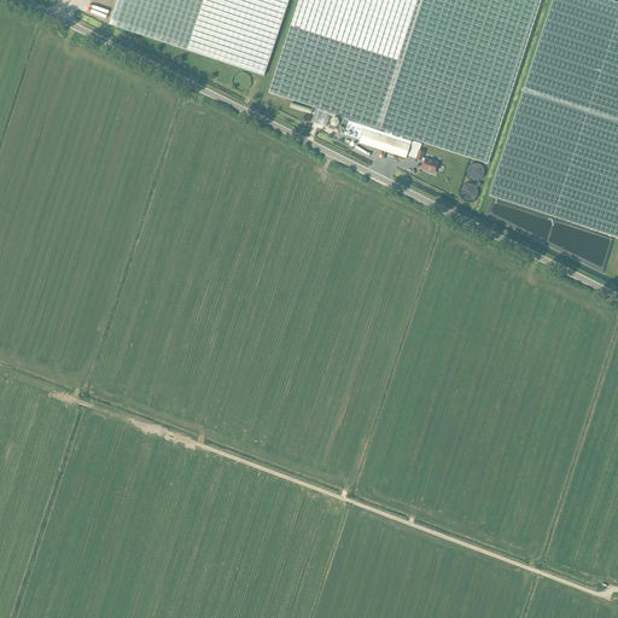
[(117,0),(110,24),(264,76),(289,0),(117,0)]
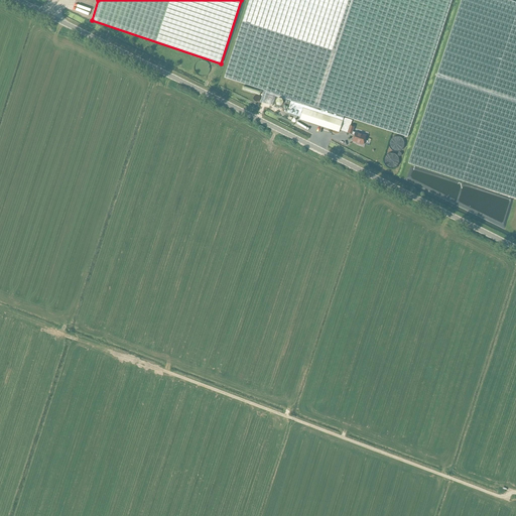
[(344,117),(407,137),(452,0),(249,0),(224,78),(291,100),(290,102),(284,100),(282,107),(288,109),(287,113),(299,117),(299,120),(339,133),(344,117)]
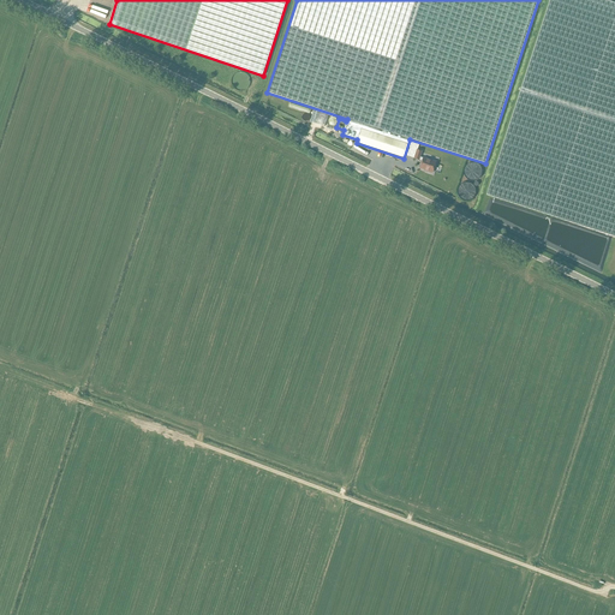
[(550,216),(614,237),(614,3),(605,0),(549,0),(487,195),(550,216)]
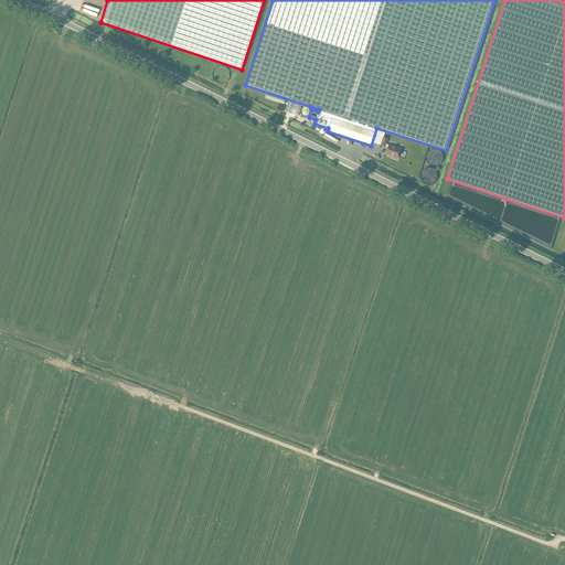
[(300,109),(300,108),(300,107),(299,106),(298,104),(297,103),(296,103),(295,102),(294,102),(292,102),(290,102),(289,103),(288,103),(287,104),(287,105),(286,106),(286,108),(286,109),(286,112),(287,112),(287,113),(288,114),(289,115),(290,115),(292,116),(294,116),(296,115),(298,114),(299,113),(299,112),(300,110),(300,109)]
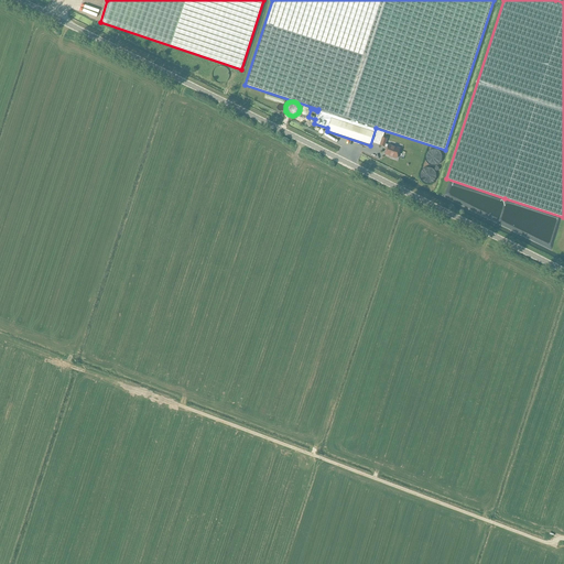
[(391,156),(397,159),(400,149),(388,145),(384,144),(387,139),(382,138),(380,145),(383,147),(387,148),(384,154),(391,156)]
